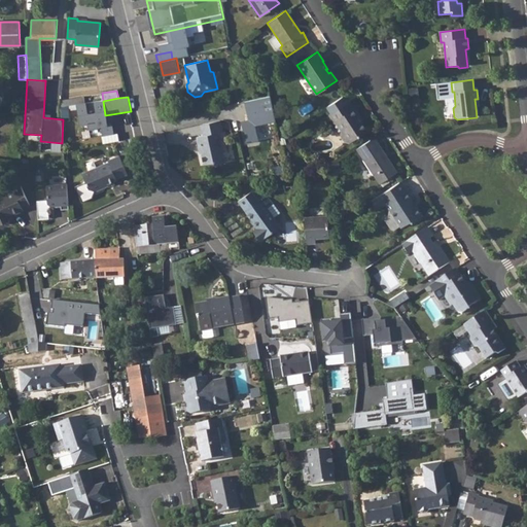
[(270,99),(256,101),(259,112),(260,116),(273,114),(270,99)]
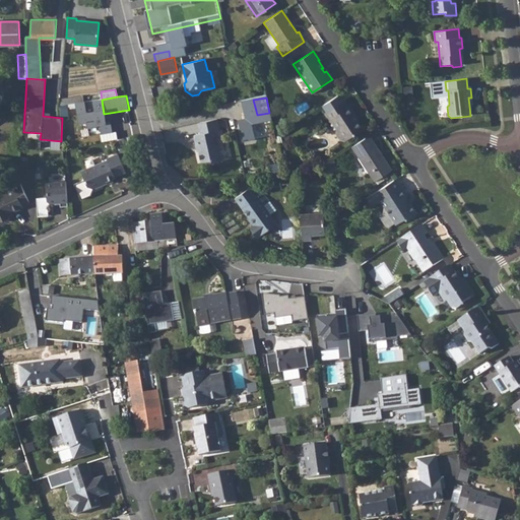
[(253,100),(236,102),(239,115),(256,111),(253,100)]
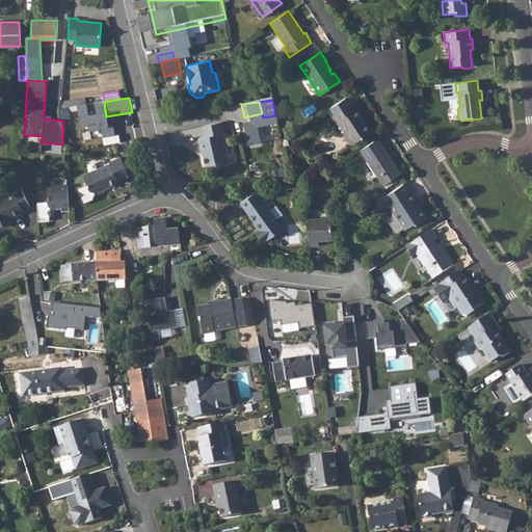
[(364,125),(360,116),(361,113),(357,108),(355,109),(351,103),(331,116),(338,126),(340,125),(343,131),(342,135),(347,143),(351,144),(369,132),(364,125)]
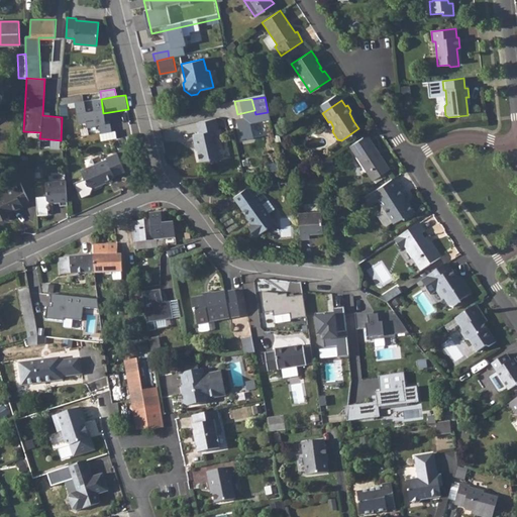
[(201,133),(194,135),(196,144),(199,143),(200,149),(199,150),(202,161),(212,159),(213,161),(223,159),(216,129),(219,129),(217,117),(198,122),(201,133)]
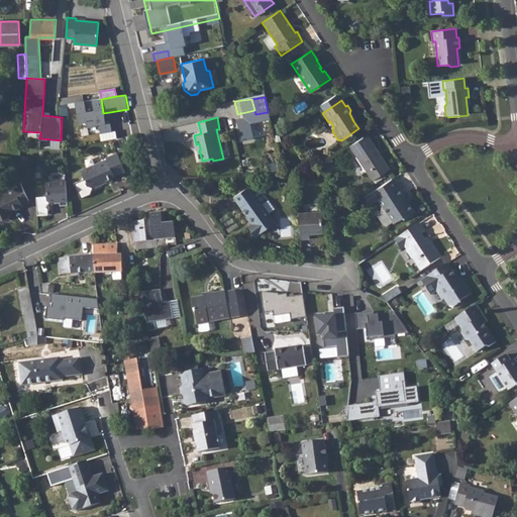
[(111,122),(102,122),(103,131),(112,131),(111,122)]
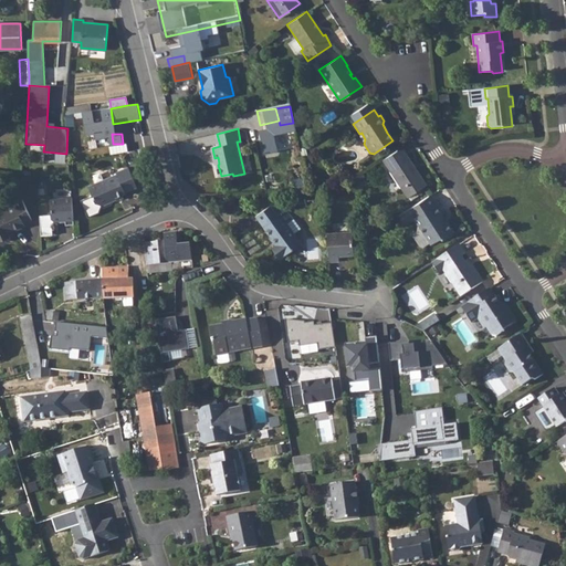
[(401,147),(381,160),(406,197),(426,184),(401,147)]
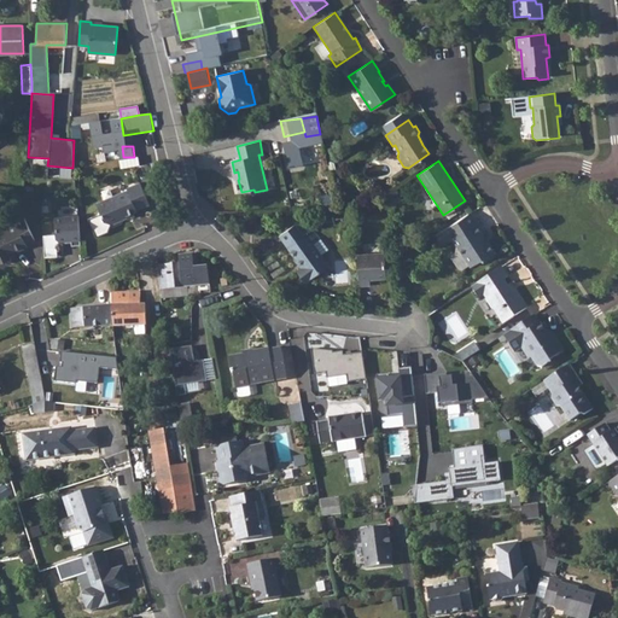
[(127,191),(97,204),(104,222),(111,226),(120,222),(118,220),(136,213),(135,210),(149,205),(139,184),(126,190),(127,191)]
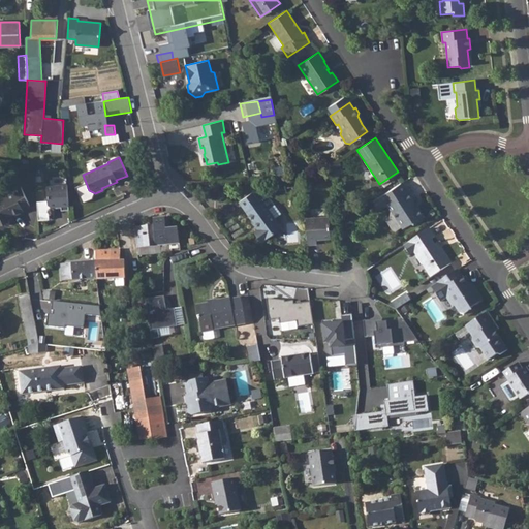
[(416,198),(409,187),(408,189),(403,181),(373,200),(379,209),(387,204),(403,227),(411,222),(415,223),(425,217),(413,199),(416,198)]
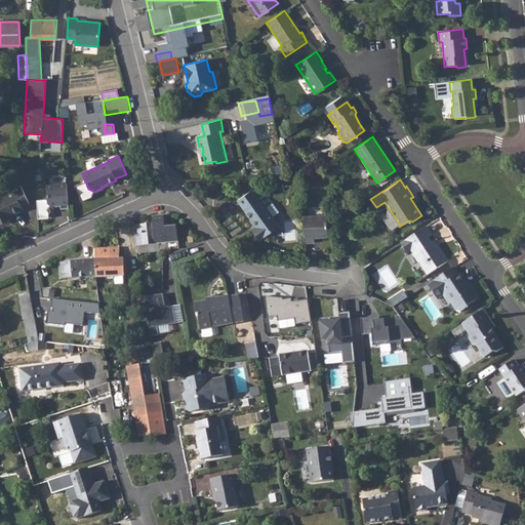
[(14,191),(0,197),(0,224),(10,219),(8,215),(25,208),(24,207),(31,204),(22,185),(13,189),(14,191)]
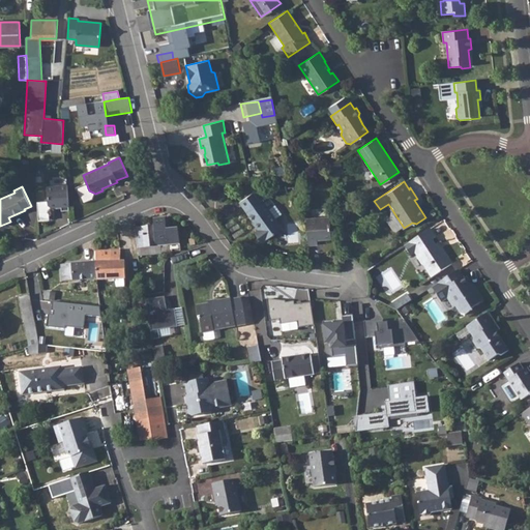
[(61,212),(69,211),(67,186),(47,187),(48,206),(51,208),(61,207),(61,212)]
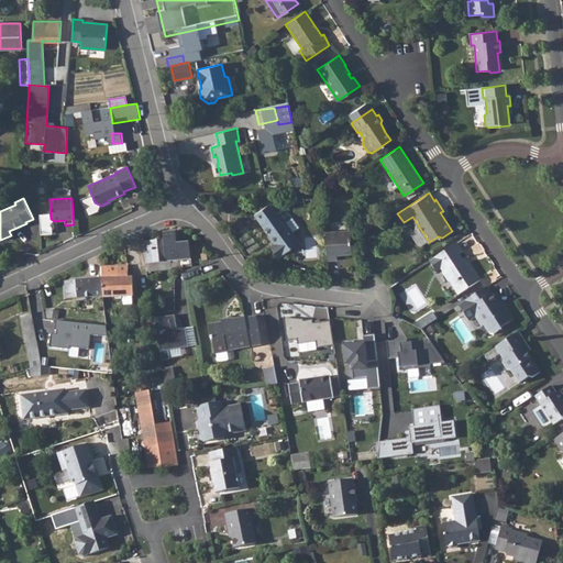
[(276,199),(253,216),(274,243),(271,246),(278,257),(299,242),(293,232),(299,228),(291,218),(285,222),(279,213),(284,210),(276,199)]
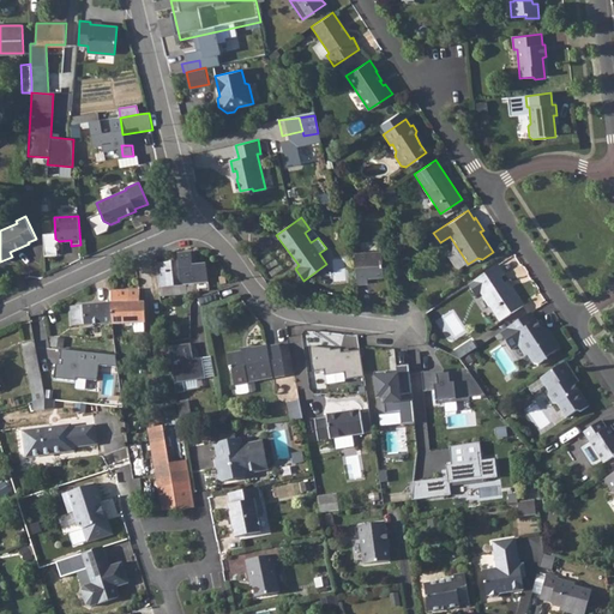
[(179,262),(157,264),(160,288),(208,283),(206,265),(192,265),(191,252),(178,253),(179,262)]
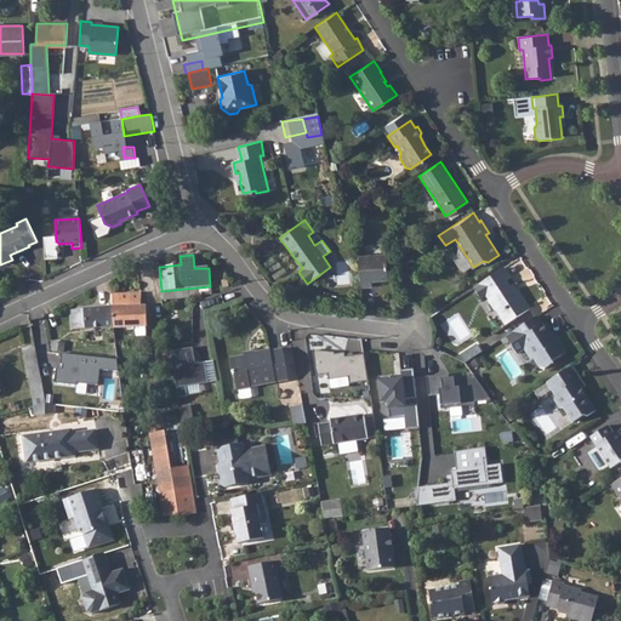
[(385,255),(358,257),(360,288),(371,286),(370,280),(387,279),(385,255)]
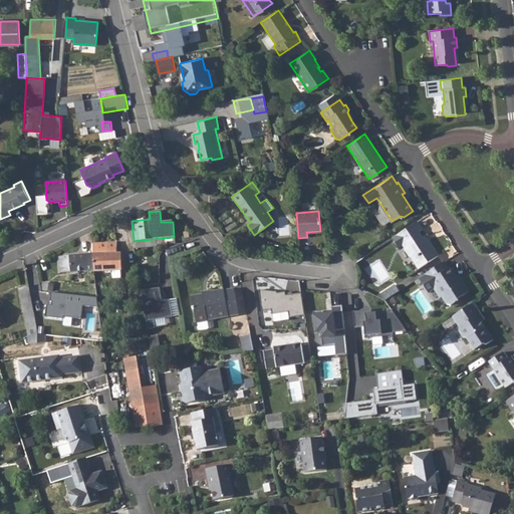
[(417,221),(392,238),(398,247),(402,244),(418,268),(437,255),(427,239),(425,241),(422,236),(418,231),(422,229),(417,221)]
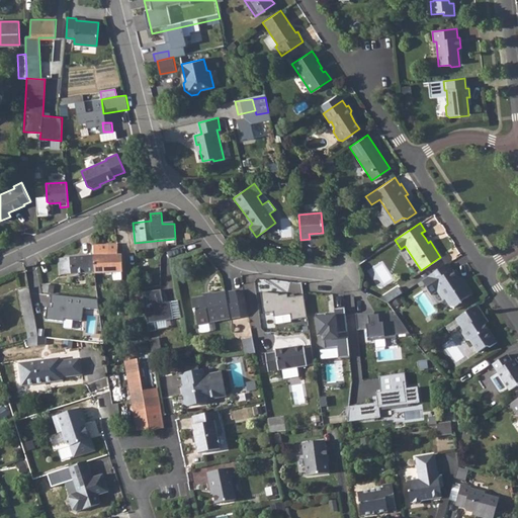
[(117,246),(93,246),(93,256),(94,273),(94,274),(112,273),(113,281),(121,280),(121,273),(123,273),(122,255),(117,255),(117,246)]
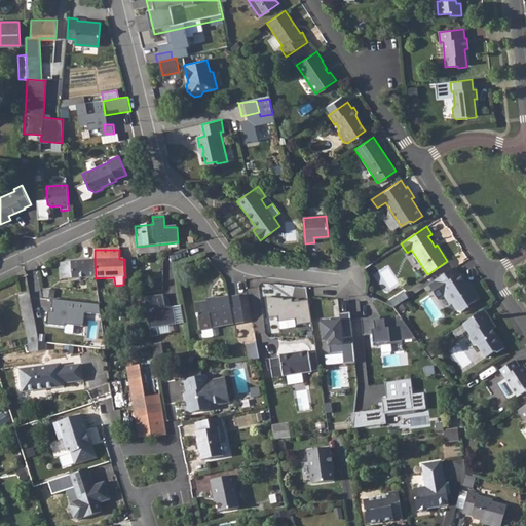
[(95,260),(61,263),(61,279),(96,277),(95,260)]
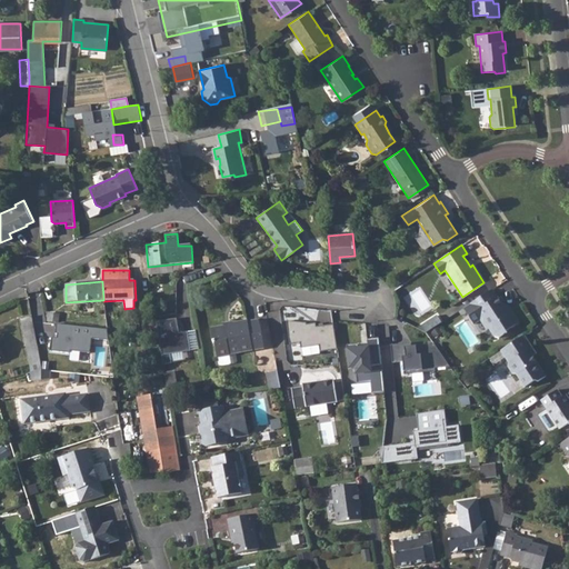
[(491,289),(472,301),(462,308),(472,323),(479,319),(486,328),(488,327),(495,338),(505,331),(505,329),(517,321),(511,311),(508,313),(501,305),(491,289)]
